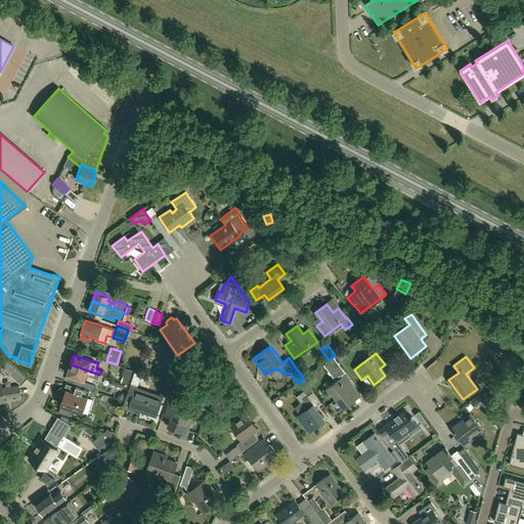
[(323,364),(337,382),(328,388),(342,407),(354,399),(348,391),(353,388),(345,376),(343,377),(342,375),(345,373),(334,357),(323,364)]
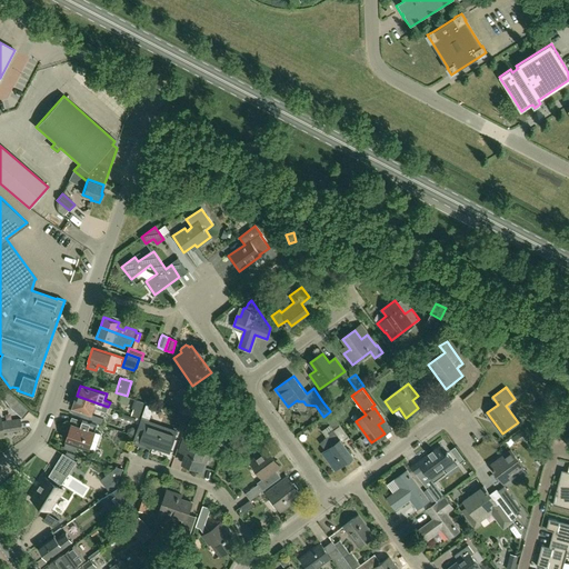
[(6,390),(0,393),(0,399),(2,398),(9,407),(21,418),(29,410),(6,390)]
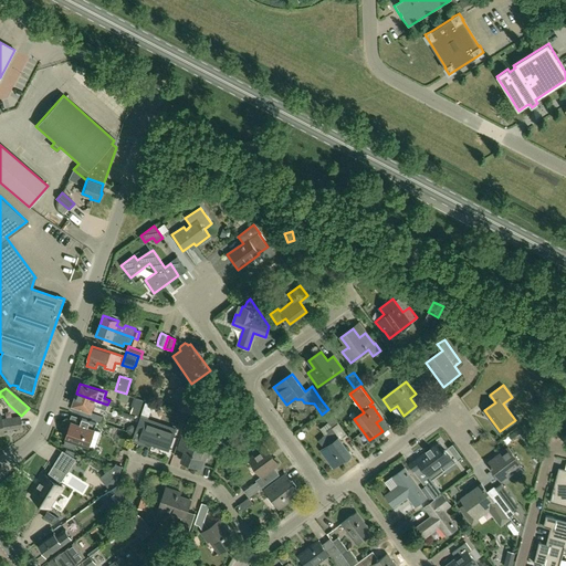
[(190,390),(188,396),(181,394),(177,409),(199,416),(205,395),(190,390)]
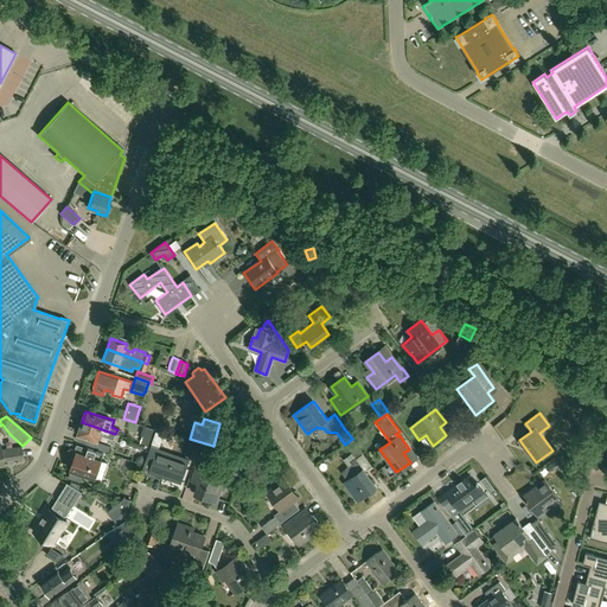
[(87,443),(95,447),(100,435),(114,440),(115,434),(82,422),(77,434),(89,438),(87,443)]
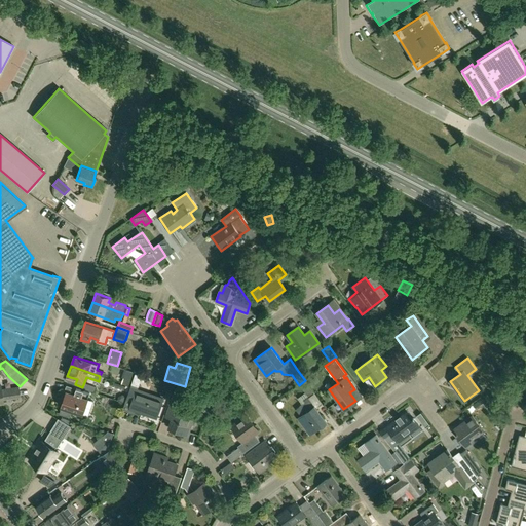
[(306,380),(300,385),(305,392),(308,397),(314,392),(306,380)]
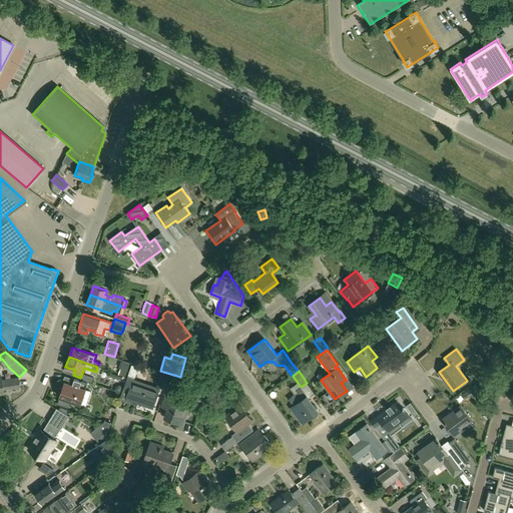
[(122,381),(123,377),(110,372),(109,377),(122,381)]
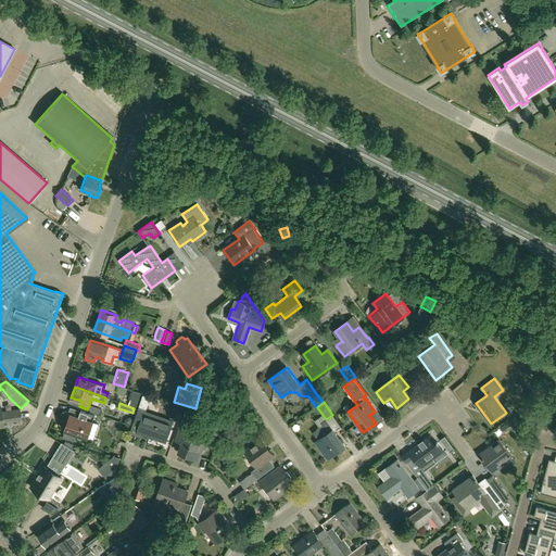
[(139,425),(137,431),(163,441),(167,429),(169,430),(173,421),(144,413),(146,407),(140,405),(134,422),(139,425)]
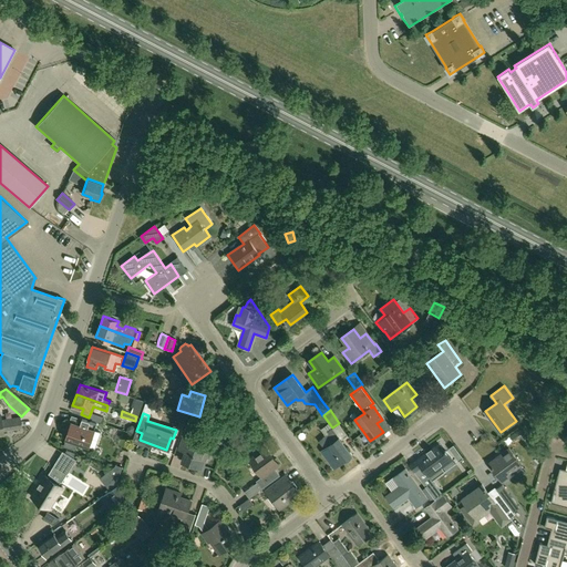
[(72,422),(63,446),(74,450),(78,443),(89,446),(95,449),(101,432),(94,431),(96,424),(83,419),(82,419),(72,415),(70,422),(72,422)]
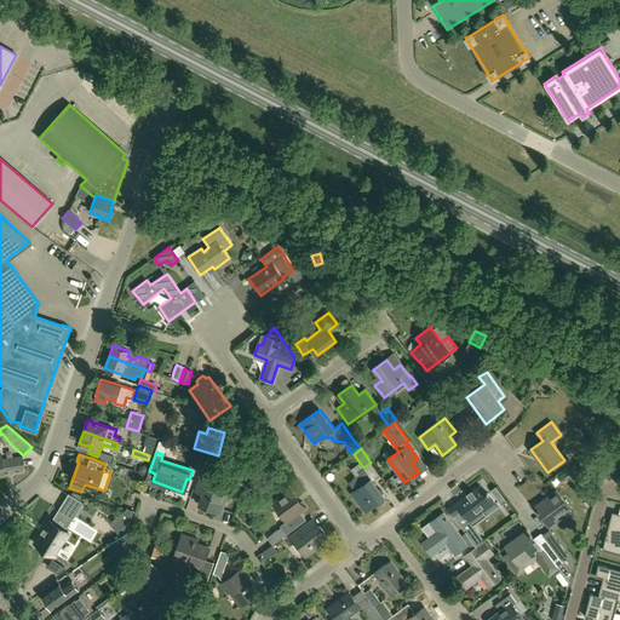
[(0,474),(3,474),(1,470),(22,468),(21,457),(0,459),(0,474)]
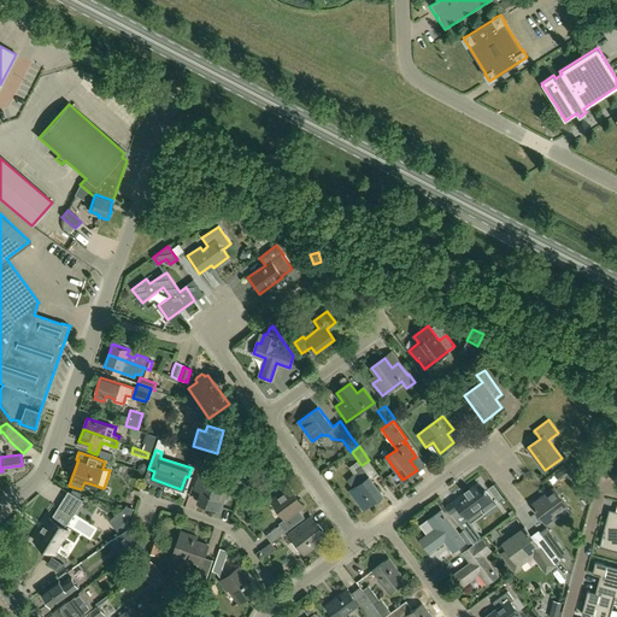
[(215,459),(203,454),(201,459),(213,464),(215,459)]
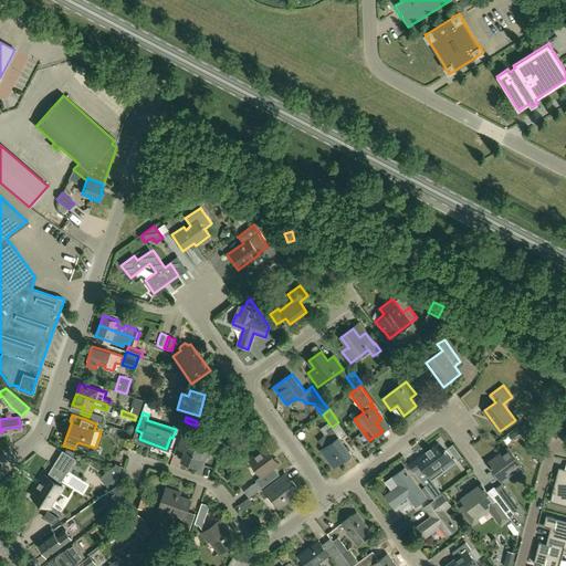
[(186,427),(178,449),(185,451),(181,461),(201,468),(209,446),(196,441),(200,431),(186,427)]
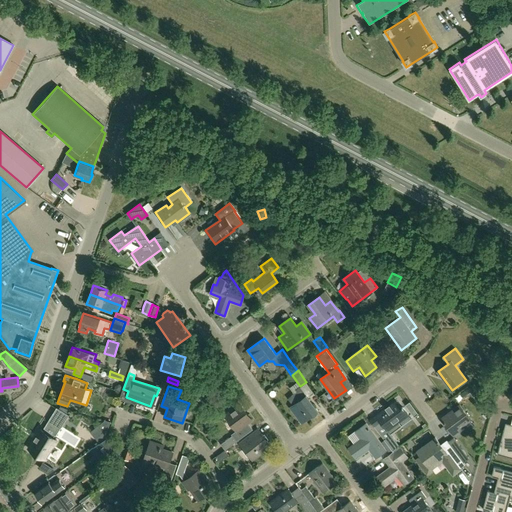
[(294,393),(287,398),(292,405),(289,407),(301,423),(309,417),(311,418),(313,418),(315,417),(316,416),(317,414),(317,411),(318,411),(307,397),(307,396),(299,386),(295,389),(297,391),(294,393)]
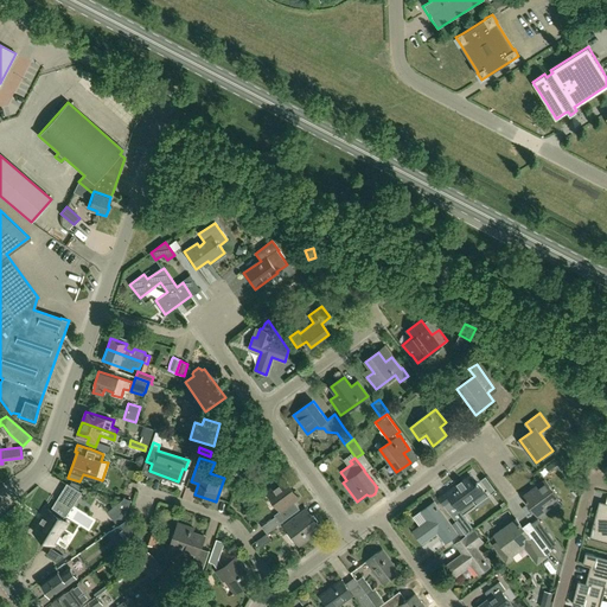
[(459,511),(484,492),(479,486),(471,474),(446,493),(448,498),(452,503),(445,508),(465,535),(473,529),(465,518),(465,519),(459,511)]
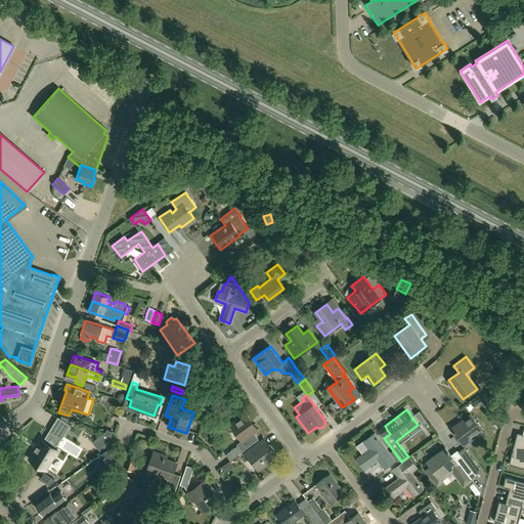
[(420,410),(415,415),(421,423),(426,419),(420,410)]
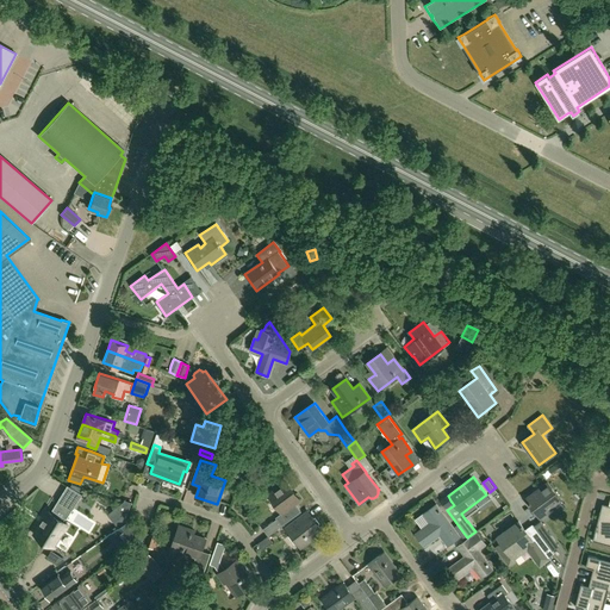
[(300,511),(296,504),(299,502),(285,483),(268,495),(281,512),(275,517),(277,520),(262,529),(268,536),(300,511)]
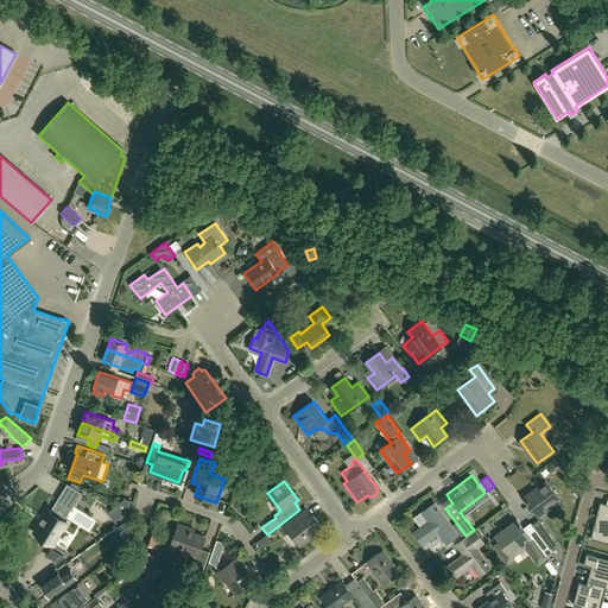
[(524,496),(538,517),(546,512),(544,508),(558,499),(545,481),(524,496)]
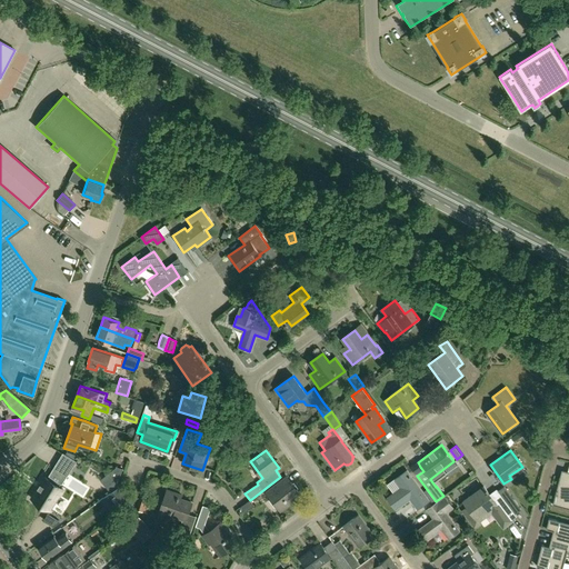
[(118,485),(122,468),(117,466),(109,473),(118,485)]
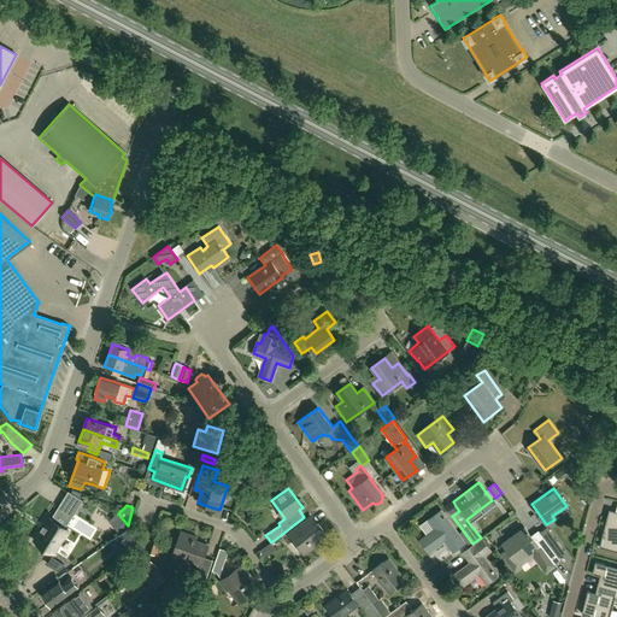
[(58,506),(53,516),(54,517),(53,521),(48,517),(34,539),(56,553),(59,546),(58,545),(63,538),(65,538),(66,535),(62,532),(64,529),(65,529),(74,516),(58,506)]
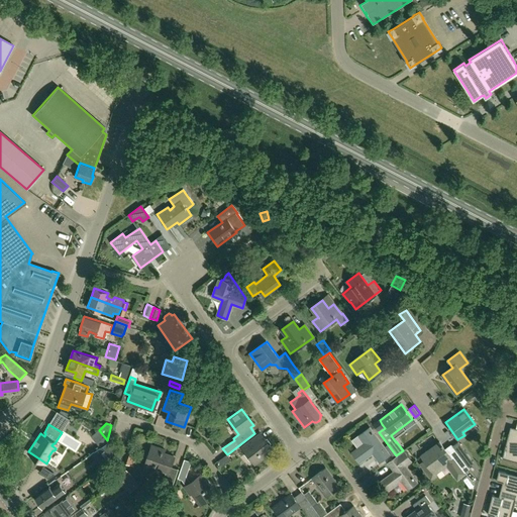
[(379,461),(388,455),(387,452),(369,428),(359,435),(366,443),(352,453),(358,462),(373,452),(379,461)]
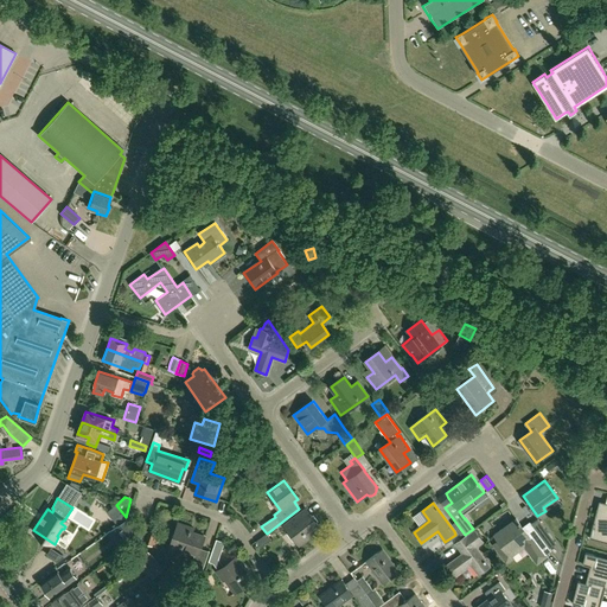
[(598,509),(589,537),(606,542),(606,503),(604,510),(598,509)]
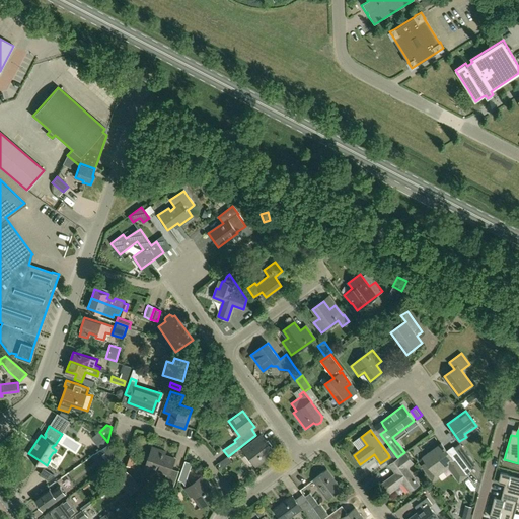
[(98,431),(91,438),(100,449),(108,443),(107,442),(99,432),(98,431)]
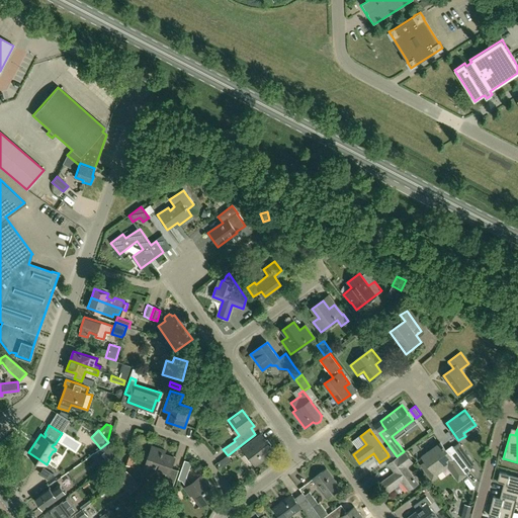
[(458,440),(454,444),(458,450),(469,442),(465,436),(458,440)]
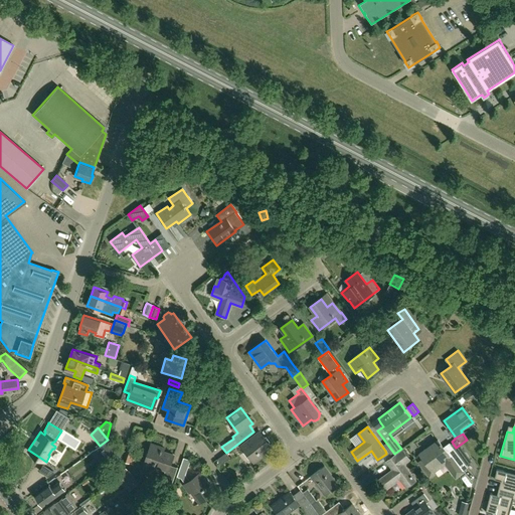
[(252,438),(241,446),(253,463),(273,449),(263,437),(255,442),(252,438)]
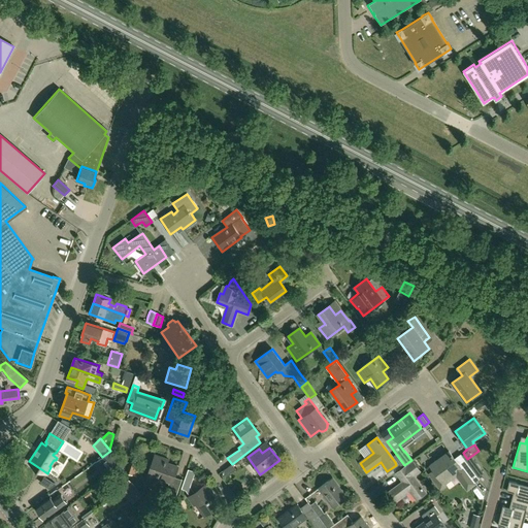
[(123,465),(111,451),(94,464),(104,479),(110,474),(122,466),(123,465)]
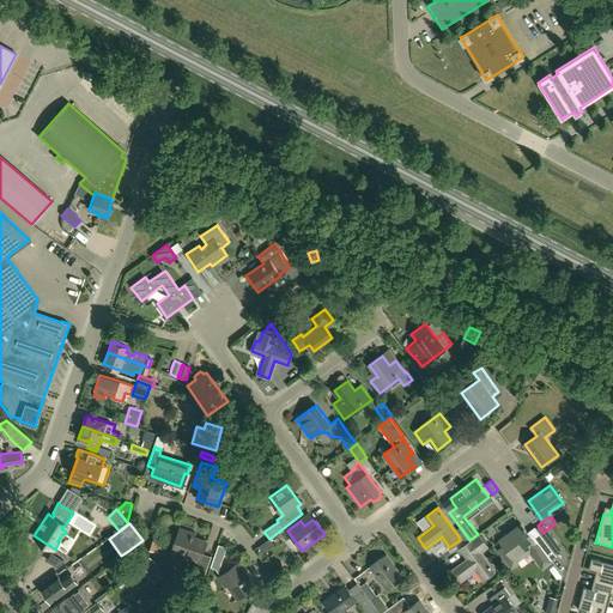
[(498,540),(503,546),(497,551),(511,570),(519,564),(517,563),(529,553),(542,571),(553,563),(552,560),(557,557),(554,554),(542,536),(534,542),(521,525),(498,540)]
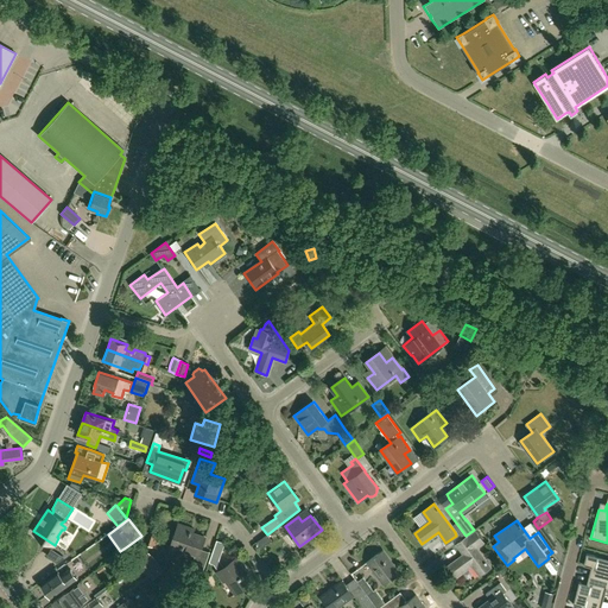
[(178,524),(169,549),(181,553),(183,549),(196,553),(191,567),(202,571),(209,551),(201,548),(204,537),(189,531),(190,527),(178,524)]
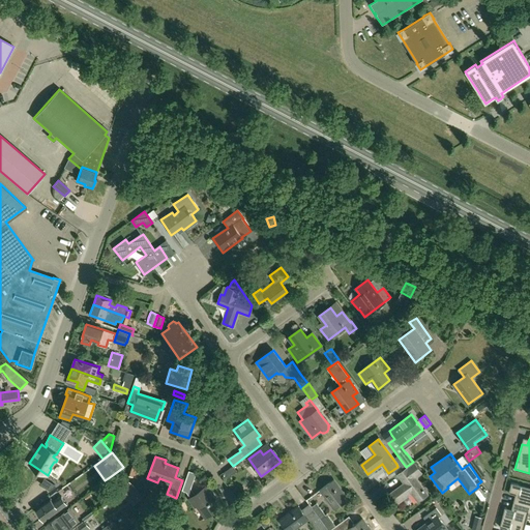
[(469,464),(479,479),(486,475),(474,460),(469,464)]
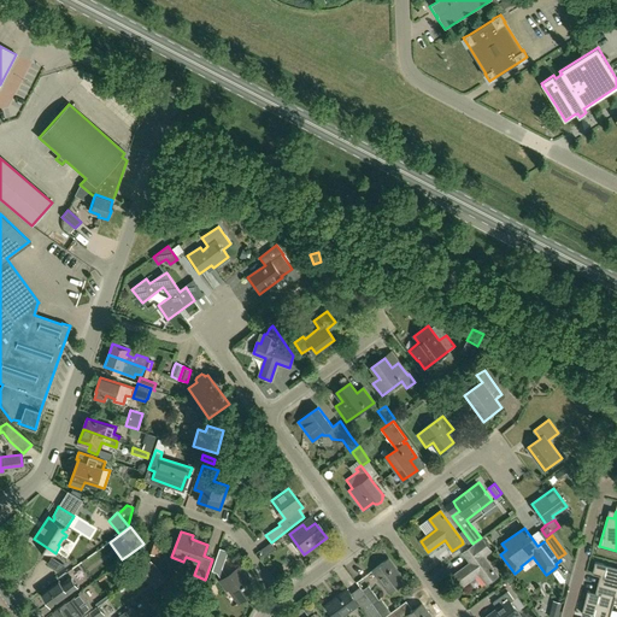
[(153,536),(147,552),(159,556),(165,540),(153,536)]
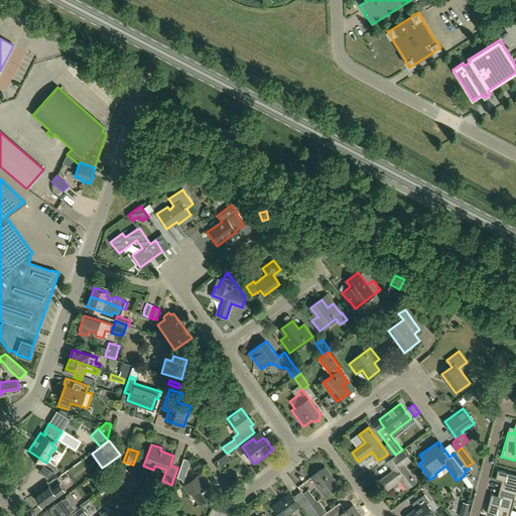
[(396,455),(397,456),(388,462),(394,471),(380,480),(387,490),(401,480),(407,488),(415,482),(404,466),(411,461),(403,449),(397,455),(397,454),(396,455)]
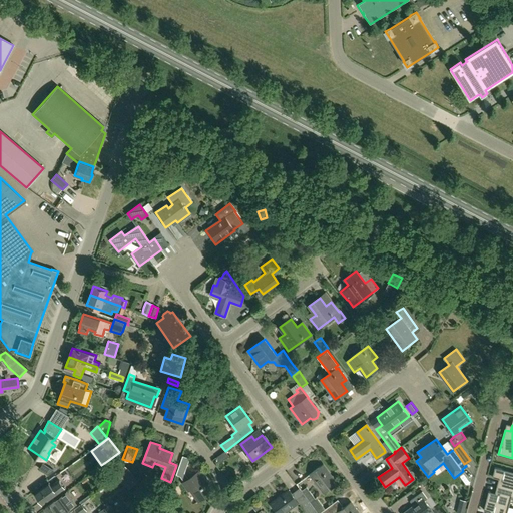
[(220,462),(228,457),(224,451),(216,457),(220,462)]
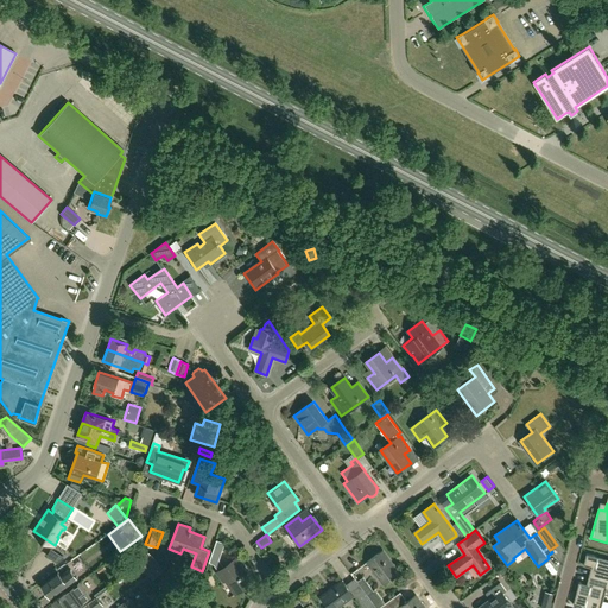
[(140,537),(127,546),(133,553),(141,564),(144,568),(145,565),(154,558),(146,546),(145,544),(140,537)]
